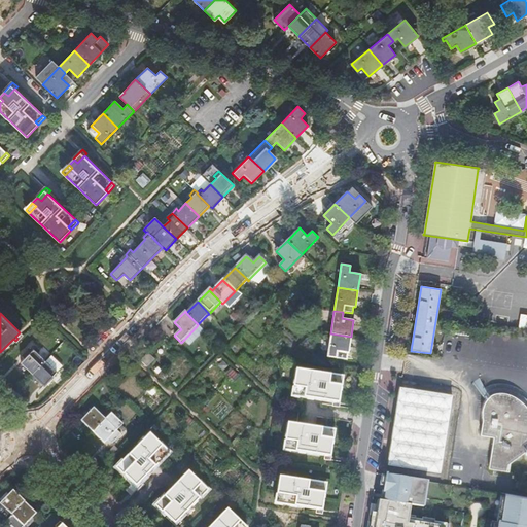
[(101,327),(92,320),(88,324),(97,331),(101,327)]
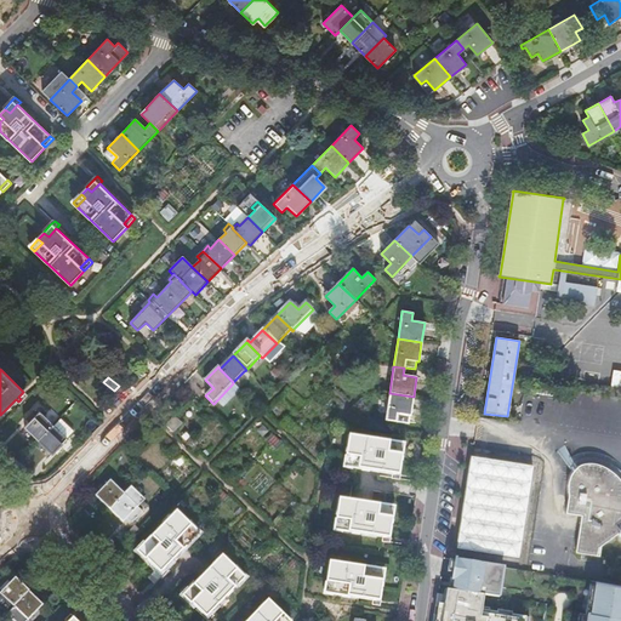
[(414,397),(389,393),(385,420),(396,422),(397,414),(410,416),(414,397)]
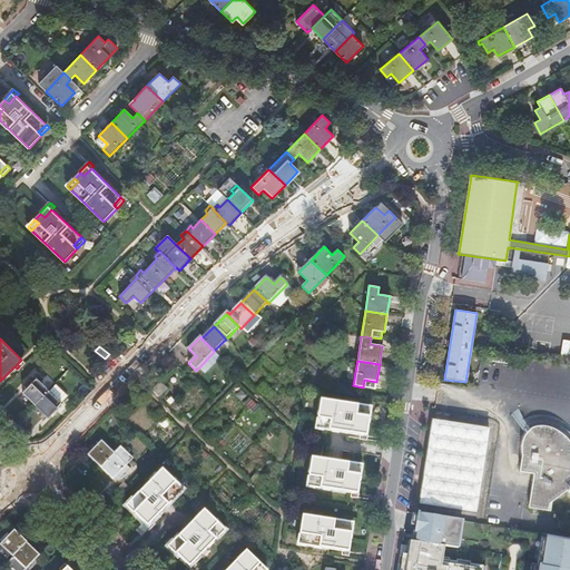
[(23,392),(36,404),(49,390),(37,377),(23,392)]
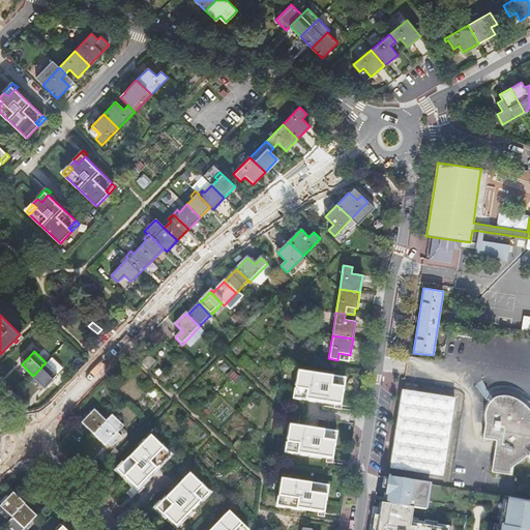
[(155,362),(149,356),(142,363),(148,370),(155,362)]
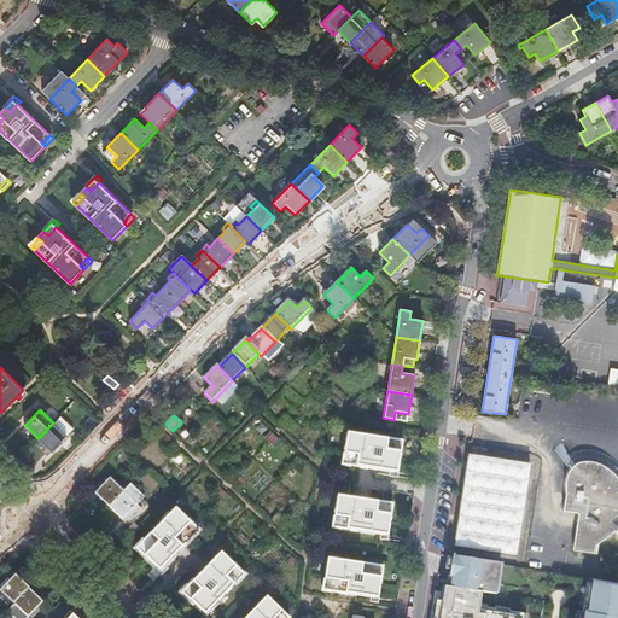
[(53,423),(39,438),(52,452),(68,436),(53,423)]
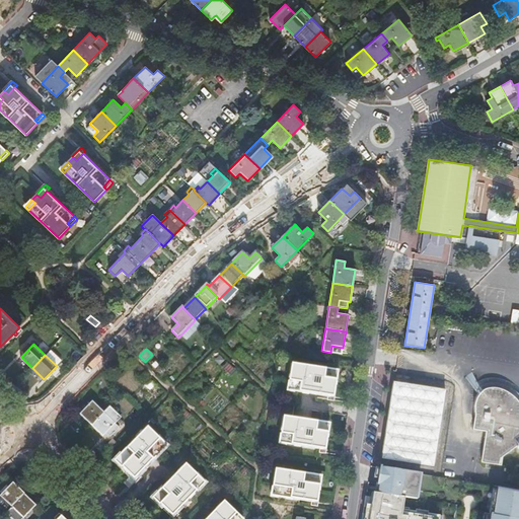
[(293,391),(327,396),(329,386),(335,387),(336,380),(330,379),(331,370),(292,364),(289,381),(295,381),(293,391)]
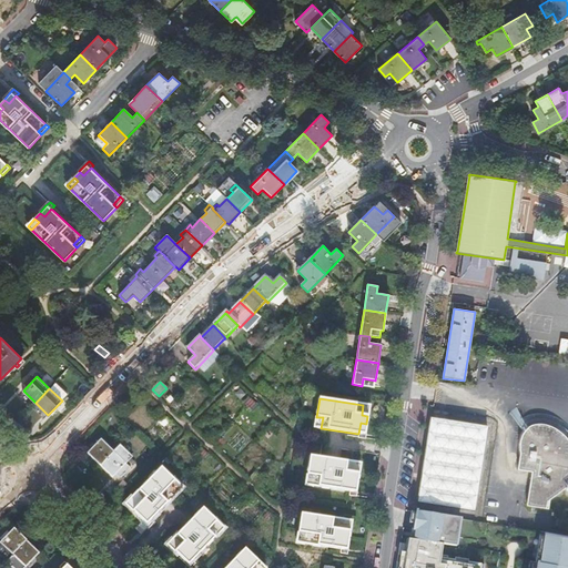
[(488,429),(432,421),(418,504),(475,513),(488,429)]
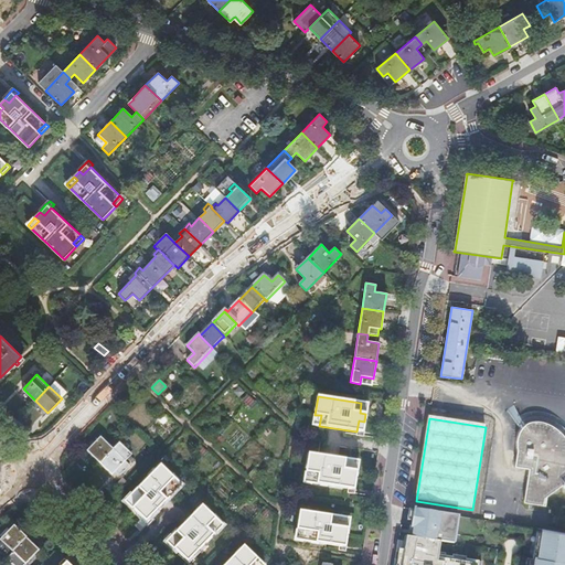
[(564,488),(564,448),(564,444),(564,439),(564,434),(564,435),(558,428),(553,425),(547,422),(541,419),(534,418),(529,419),(526,420),(523,423),(522,423),(518,433),(516,441),(516,446),(518,449),(514,464),(529,467),(521,500),(546,505),(547,497),(563,484),(564,488)]
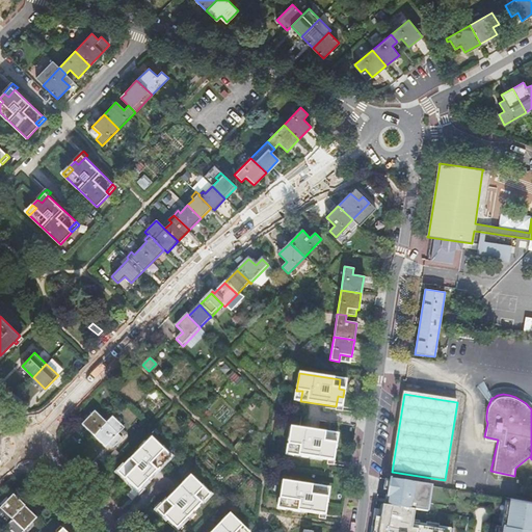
[(338,396),(336,406),(336,410),(343,411),(345,397),(343,397),(338,396)]
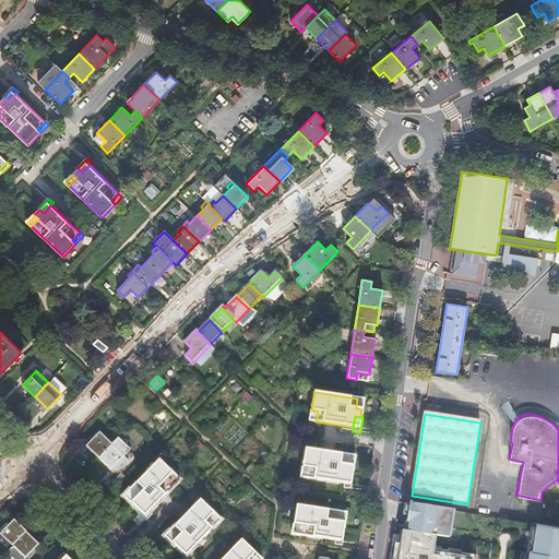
[(99,459),(113,444),(100,432),(86,447),(99,459)]
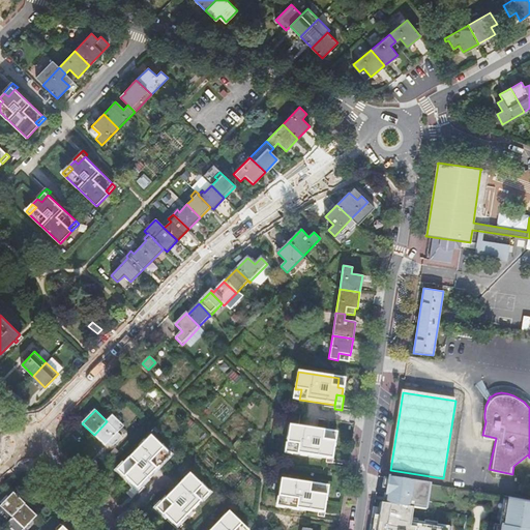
[(118,433),(107,421),(94,435),(106,446),(118,433)]
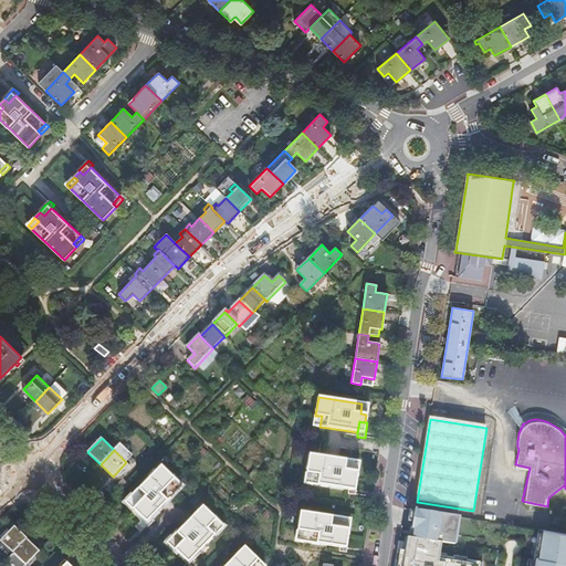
[(310,454),(306,473),(313,474),(311,484),(348,491),(350,479),(356,480),(358,473),(352,472),(354,462),(310,454)]
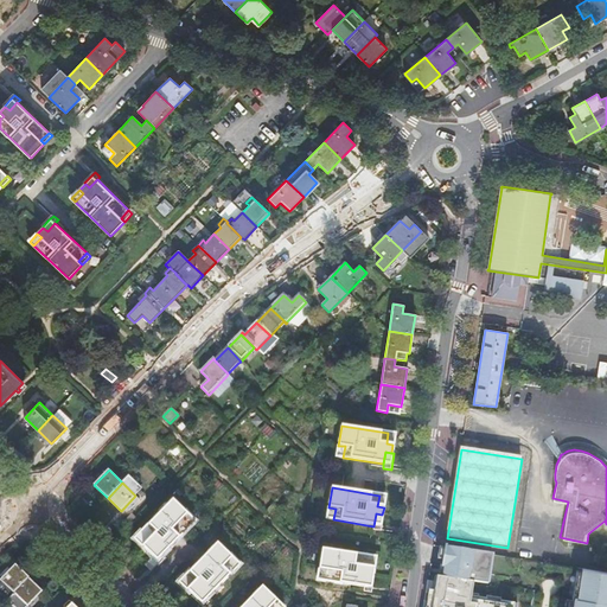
[(172,500),(139,535),(147,542),(142,547),(148,551),(153,548),(161,556),(190,526),(183,518),(187,513),(172,500)]
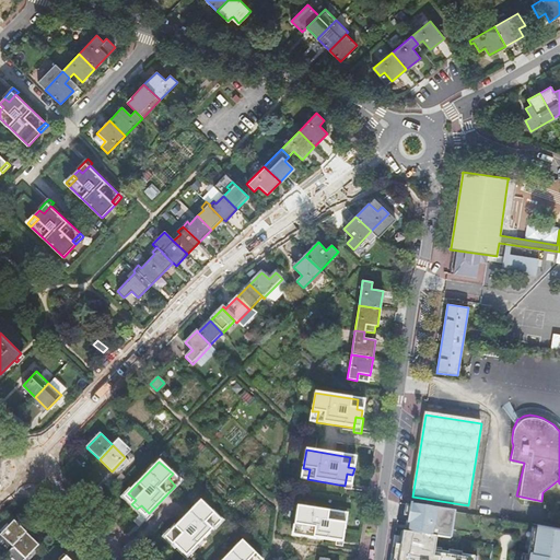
[(179,481),(173,474),(168,478),(175,486),(179,481)]
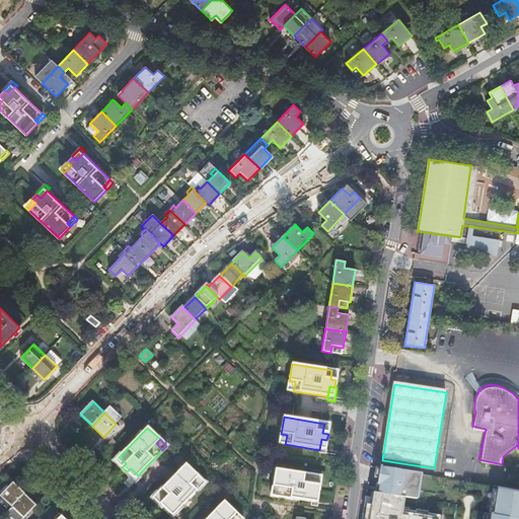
[(328,440),(326,440),(321,439),(319,450),(319,453),(326,454),(328,440)]
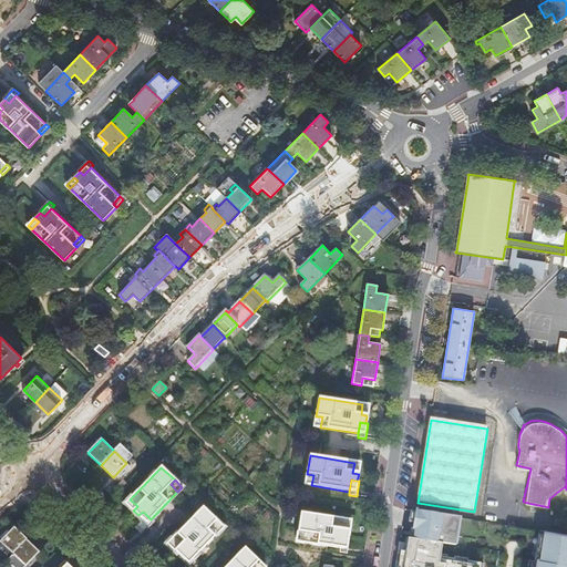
[(137,506),(130,500),(126,504),(133,511),(137,506)]
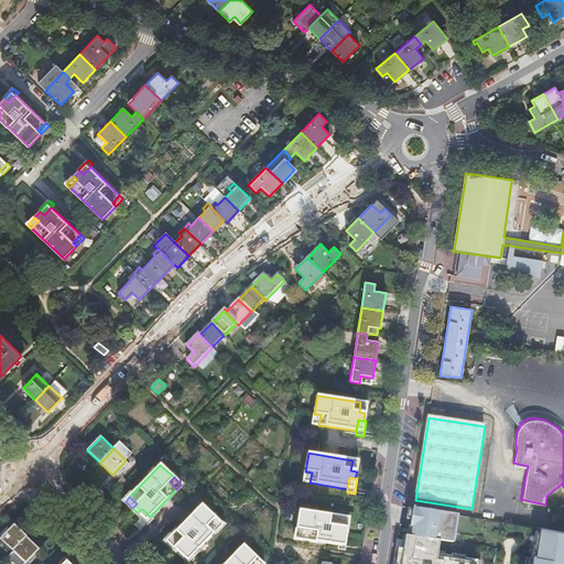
[(179,544),(174,549),(180,553),(183,549),(192,557),(218,530),(210,522),(215,518),(202,506),(171,538),(179,544)]
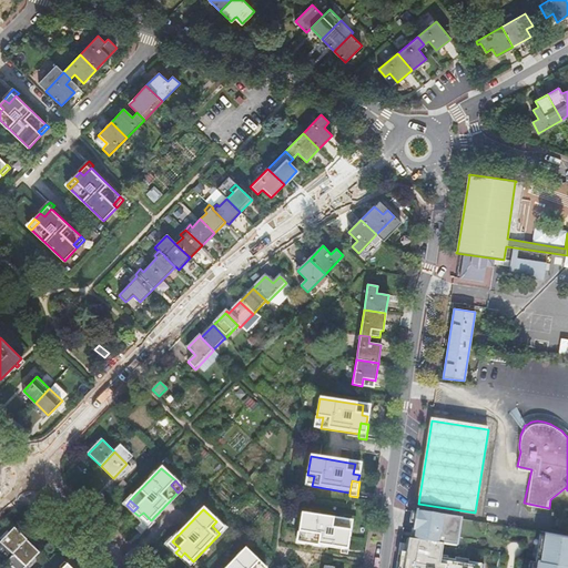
[(154,523),(151,520),(143,513),(139,516),(138,517),(149,528),(154,523)]
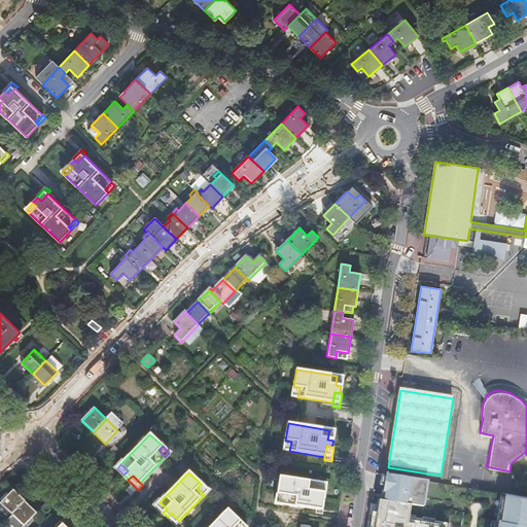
[(420,498),(423,482),(387,477),(385,488),(385,493),(384,494),(386,494),(385,501),(385,502),(411,506),(419,507),(424,508),(425,499),(420,498)]
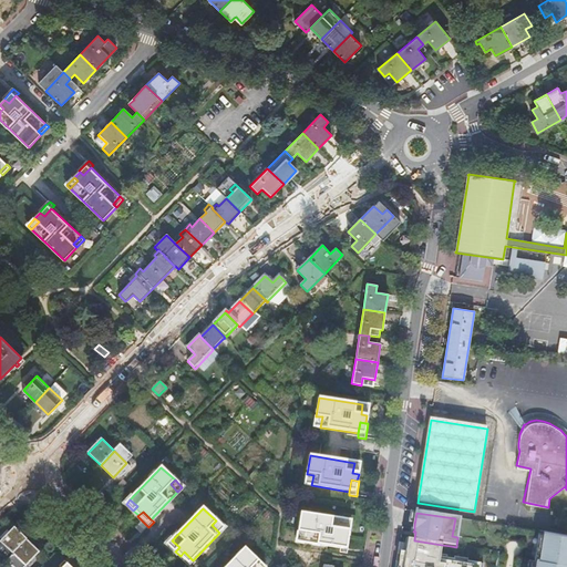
[(301,514),(298,532),(303,533),(302,543),(340,549),(342,537),(348,538),(349,532),(343,531),(344,521),(301,514)]
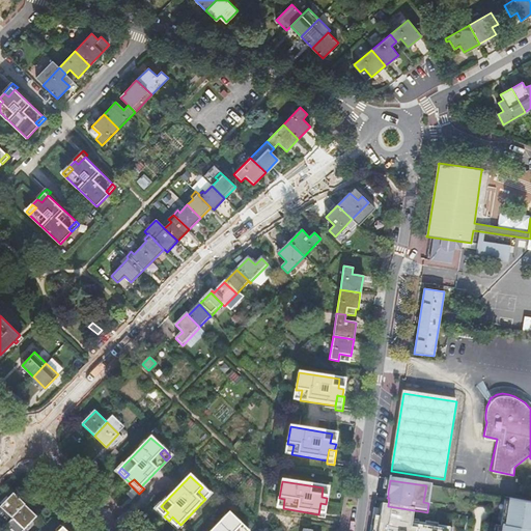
[(210,495),(202,487),(198,492),(205,499),(210,495)]
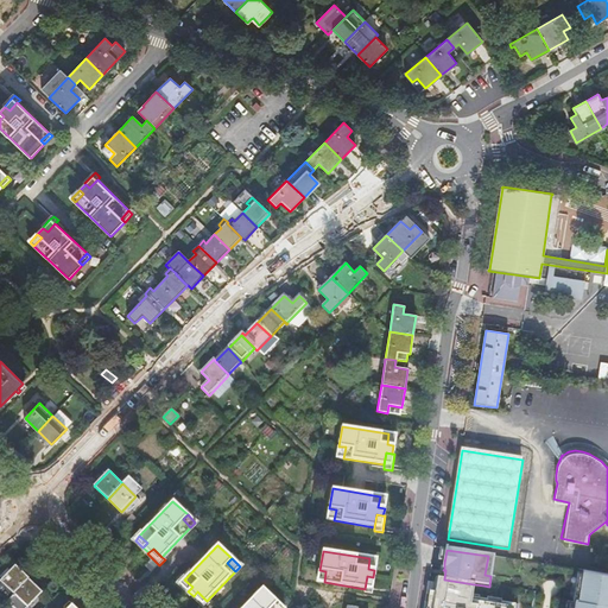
[(14,595),(29,580),(16,567),(1,582),(14,595)]
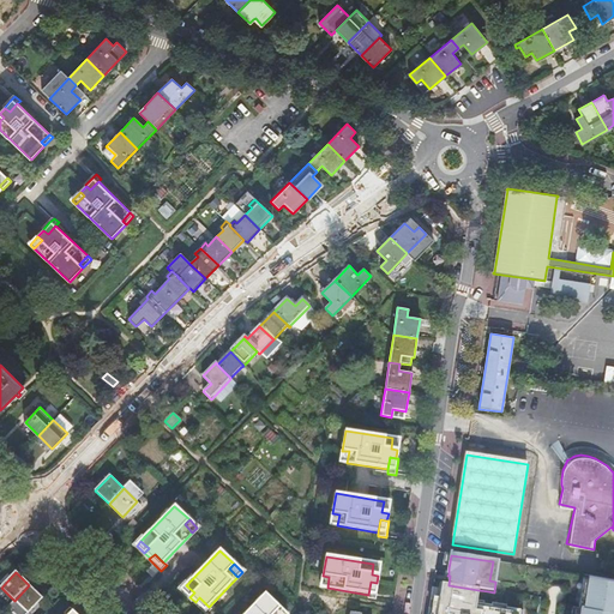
[(613,613),(613,579),(590,576),(589,578),(585,607),(582,606),(582,607),(581,613),(613,613)]
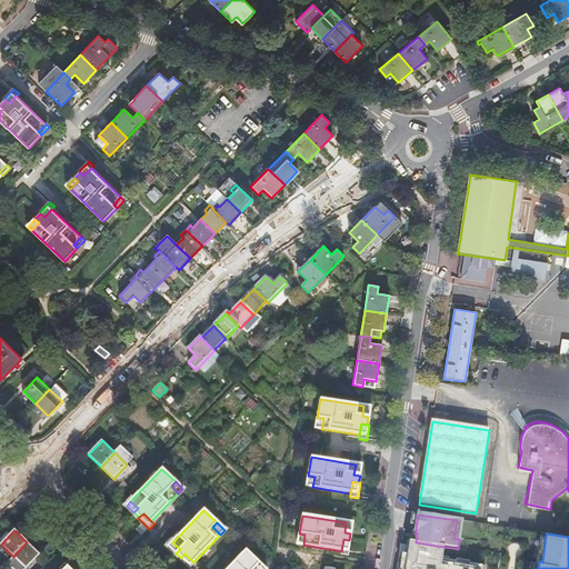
[(542,562),(546,536),(541,535),(537,561),(539,562),(539,561),(542,562)]
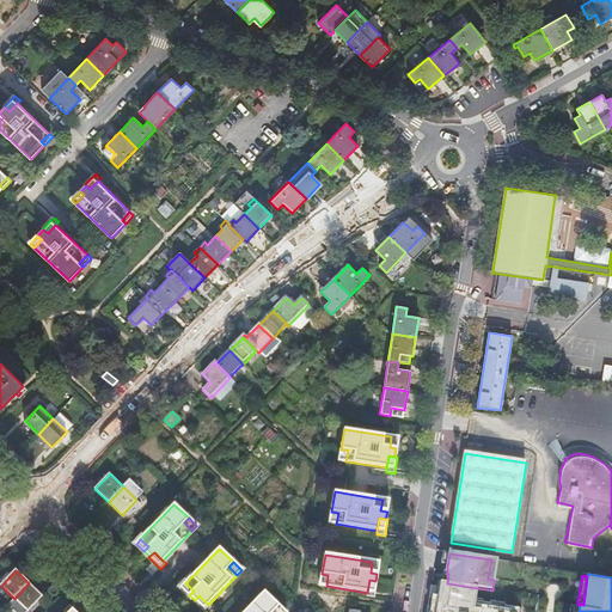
[(378,581),(375,581),(369,580),(367,593),(367,597),(374,598),(378,581)]
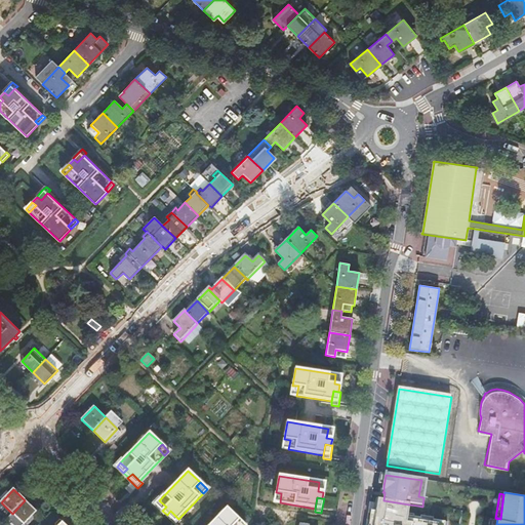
[(384,500),(376,499),(374,513),(372,524),(447,524),(448,523),(433,521),(420,519),(414,518),(413,518),(413,519),(407,518),(408,515),(409,505),(384,500)]
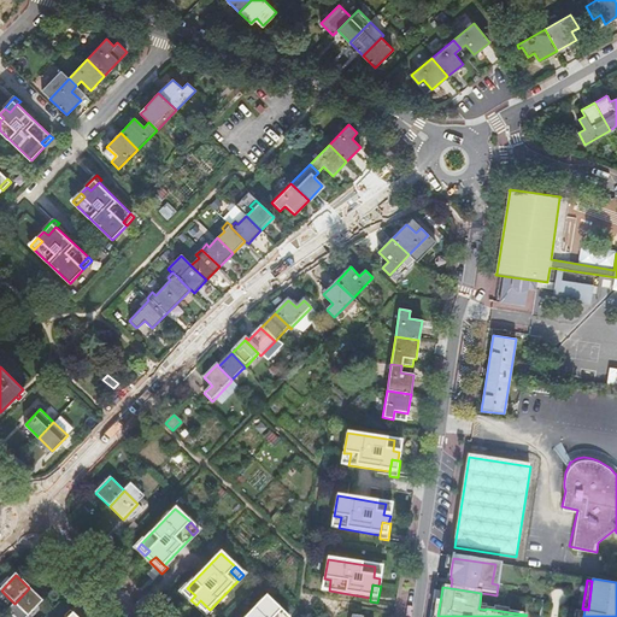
[(43,601),(29,588),(15,604),(7,611),(12,616),(28,616),(33,612),(35,615),(41,609),(39,606),(41,604),(43,601)]
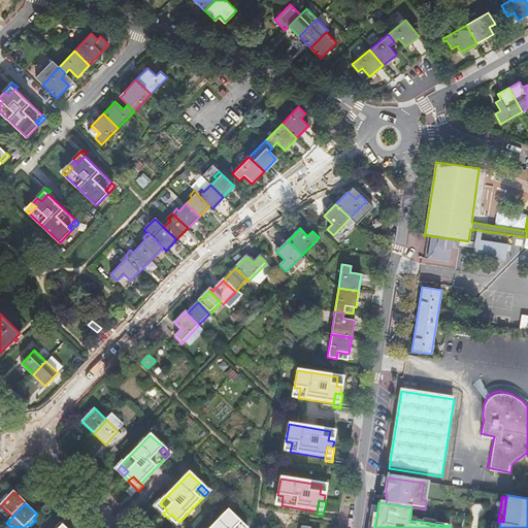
[(156,506),(163,514),(167,509),(160,503),(156,506)]
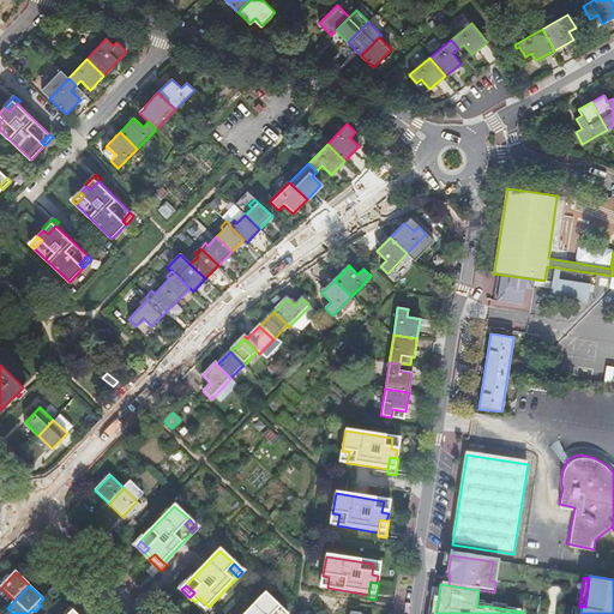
[(276,613),(275,613),(280,608),(265,594),(245,613),(276,613)]
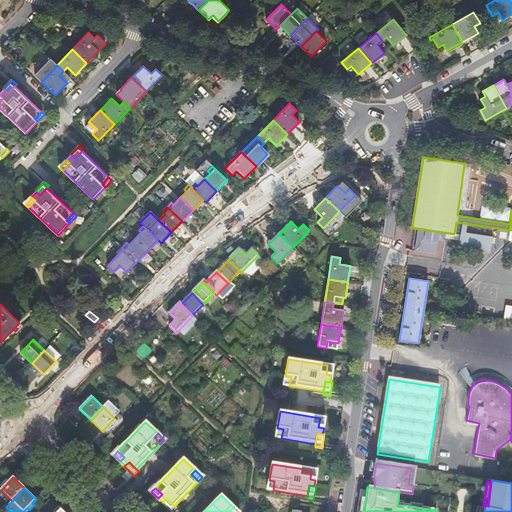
[(173,511),(177,508),(174,506),(166,498),(163,502),(162,503),(170,511),(173,511)]
